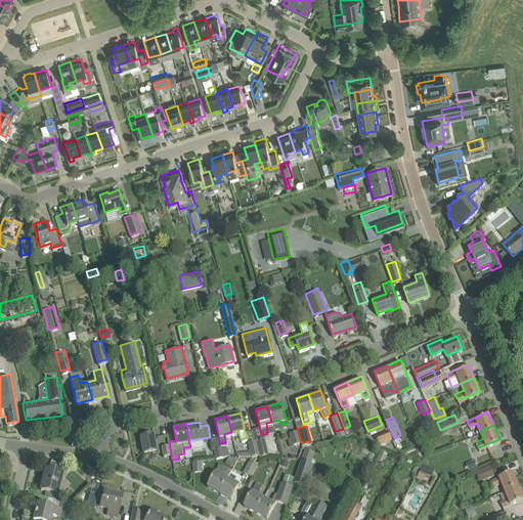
[(300,439),(297,428),(289,431),(292,442),(300,439)]
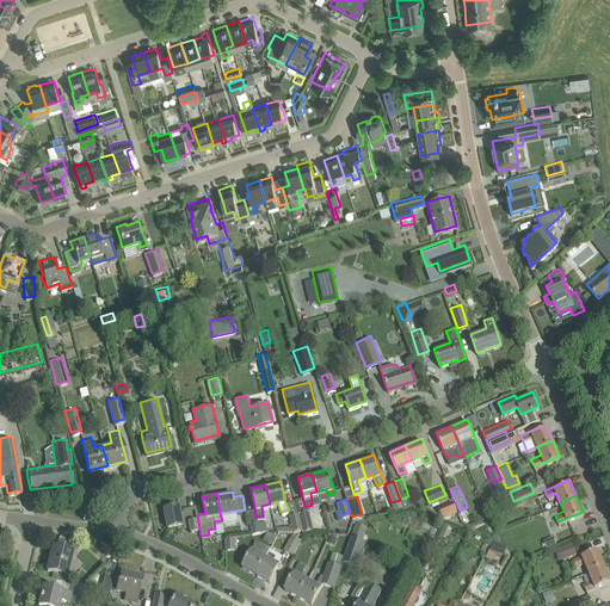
[(437,506),(441,514),(456,508),(453,500),(437,506)]
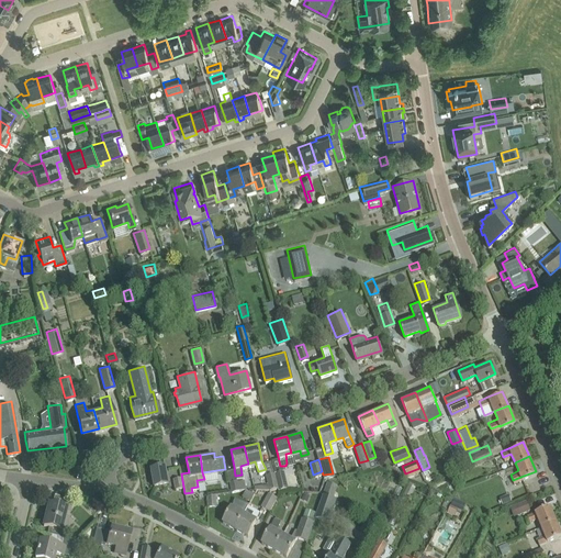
[(150,467),(154,484),(168,481),(165,464),(150,467)]
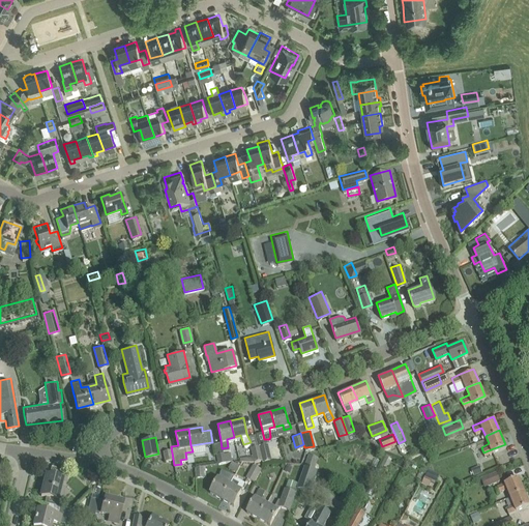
[(267,441),(258,443),(261,460),(270,458),(267,441)]
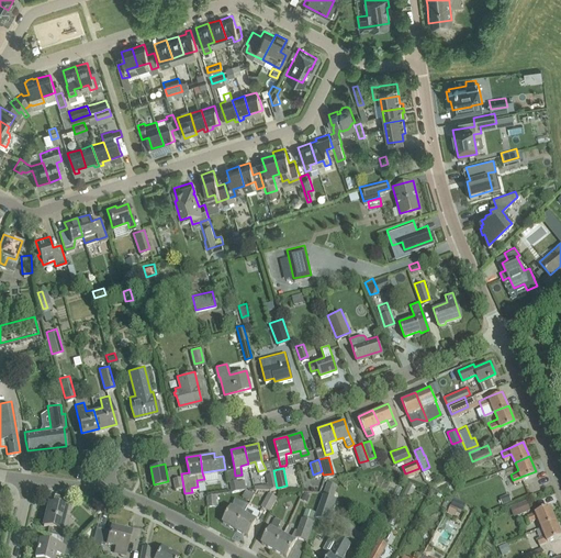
[(253,483),(254,487),(268,487),(271,486),(272,491),(278,490),(277,488),(273,470),(265,472),(267,481),(253,483)]
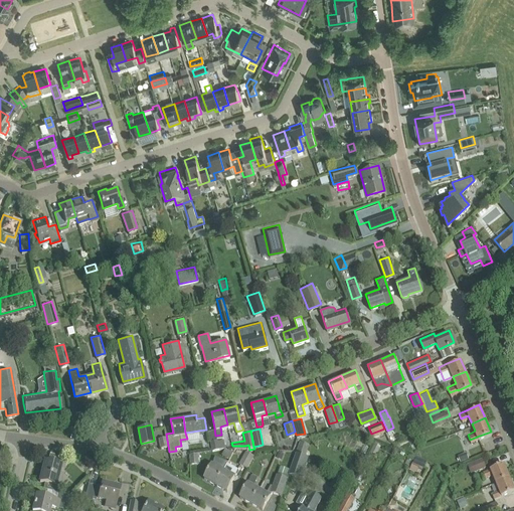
[(216,438),(209,440),(211,448),(224,445),(222,438),(217,439),(216,438)]
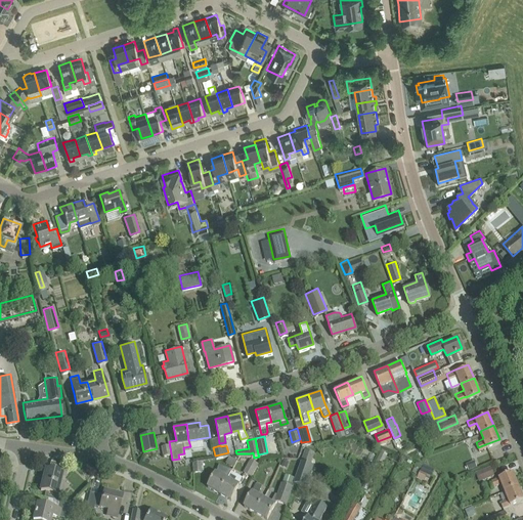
[(301,456),(309,460),(313,449),(304,446),(301,456)]
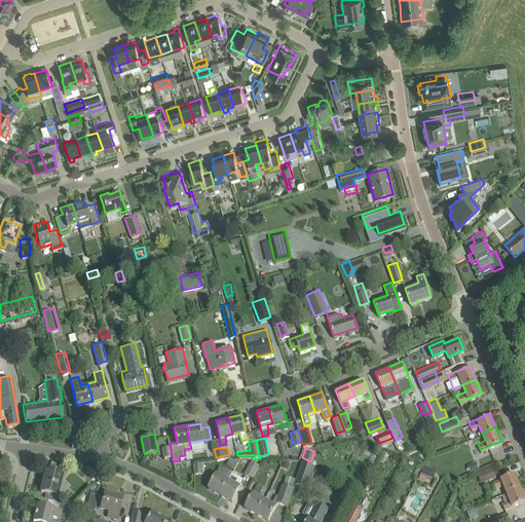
[(233,467),(236,459),(229,455),(225,462),(233,467)]
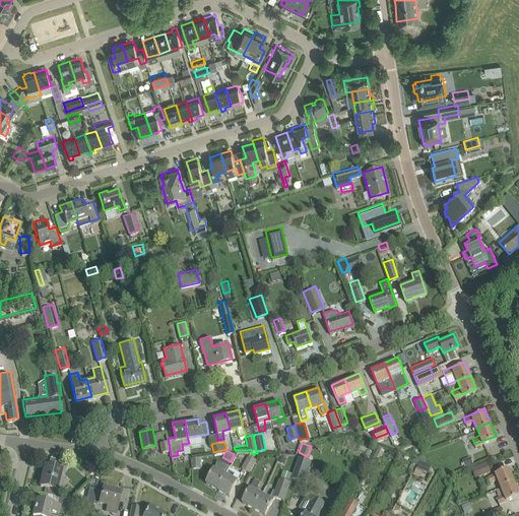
[(241,465),(248,469),(255,457),(247,453),(241,465)]
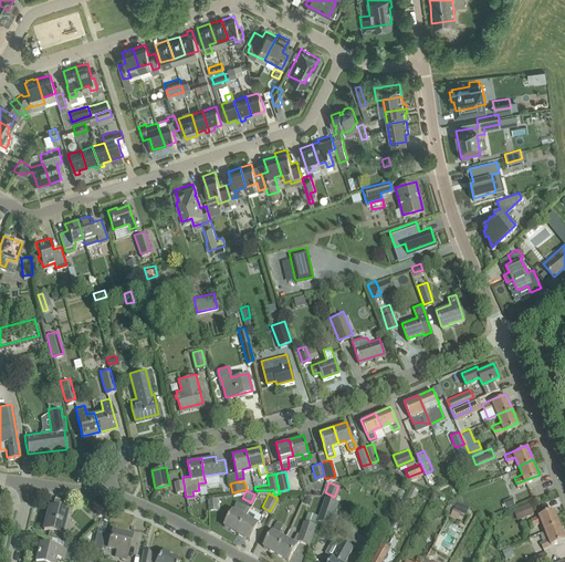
[(302,500),(309,502),(311,497),(304,493),(302,500)]
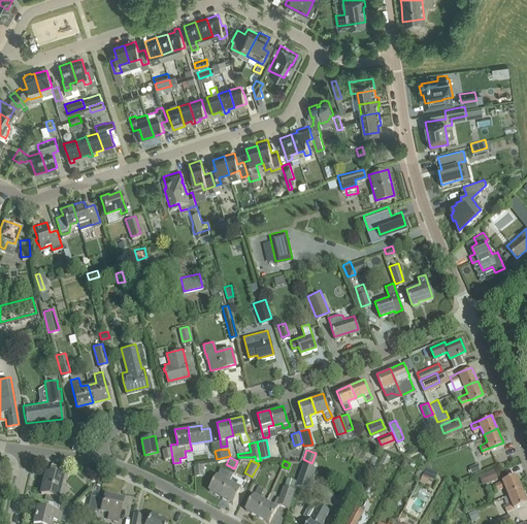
[(295,484),(307,488),(315,466),(302,461),(295,484)]
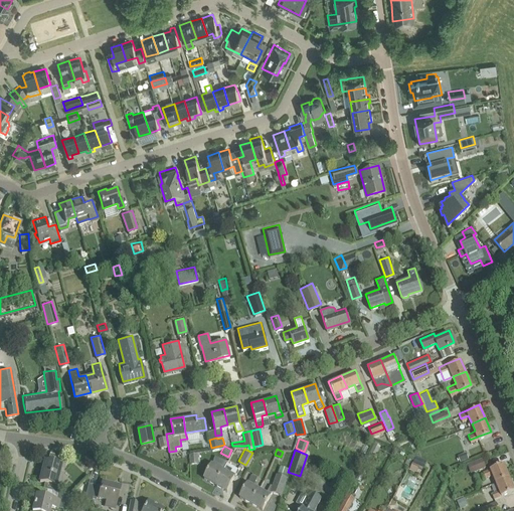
[(465,450),(457,453),(459,459),(468,456),(465,450)]
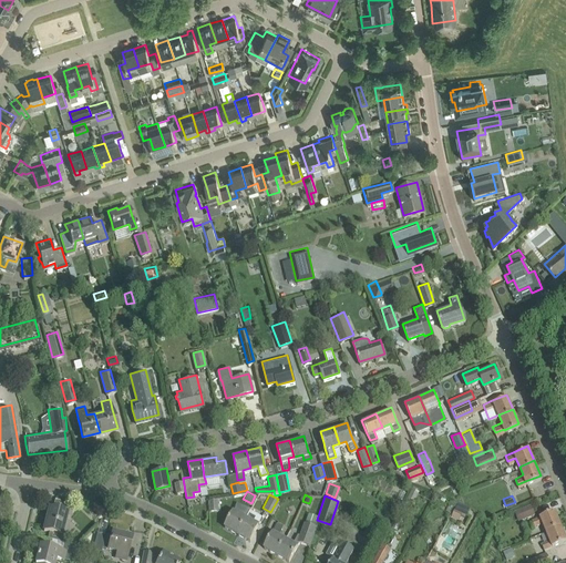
[(224,524),(236,531),(244,515),(238,512),(242,503),(240,503),(242,502),(236,500),(234,507),(229,514),(224,524)]
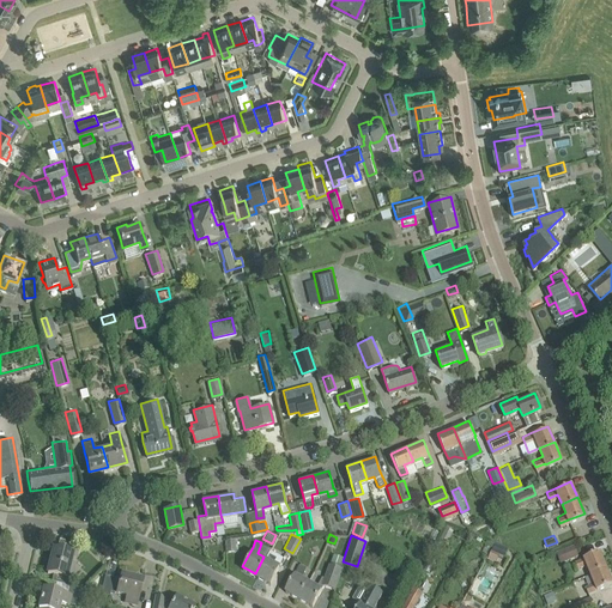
[(497,553),(502,555),(507,546),(502,543),(494,540),(488,555),(495,559),(497,553)]
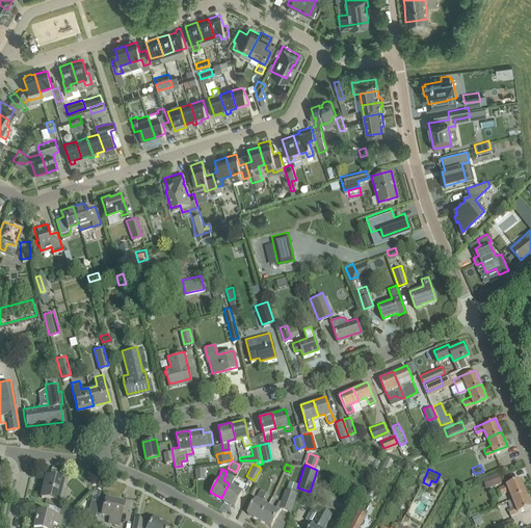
[(497,470),(487,474),(492,483),(501,479),(497,470)]
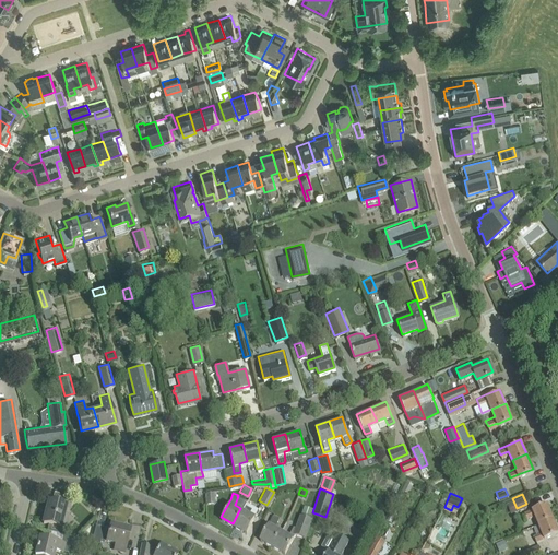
[(62,530),(62,531),(63,531),(64,528),(60,523),(66,503),(47,498),(43,519),(47,521),(46,527),(62,530)]
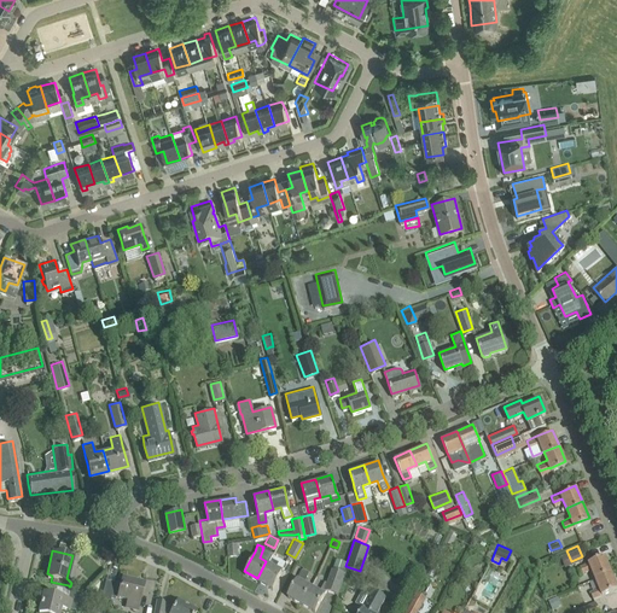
[(591,566),(594,576),(610,570),(604,553),(587,560),(588,560),(578,564),(582,570),(591,566)]
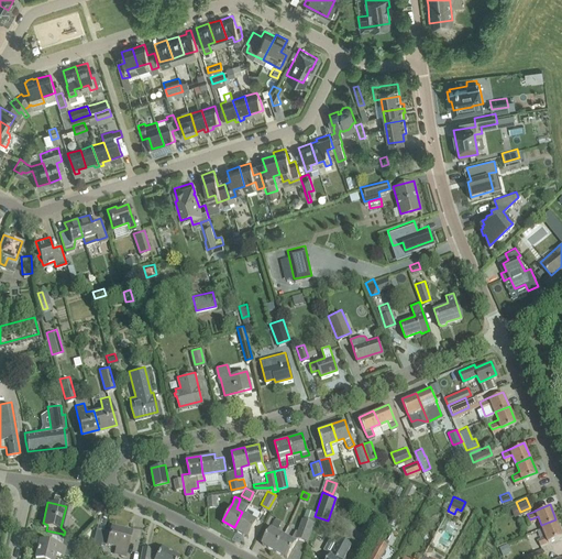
[(242,512),(234,527),(248,534),(252,524),(256,516),(261,511),(255,506),(249,515),(242,512)]
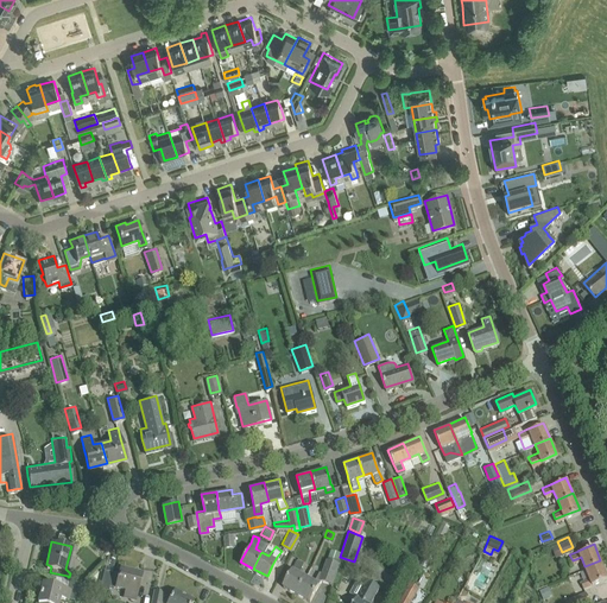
[(112,566),(117,554),(108,552),(105,564),(112,566)]
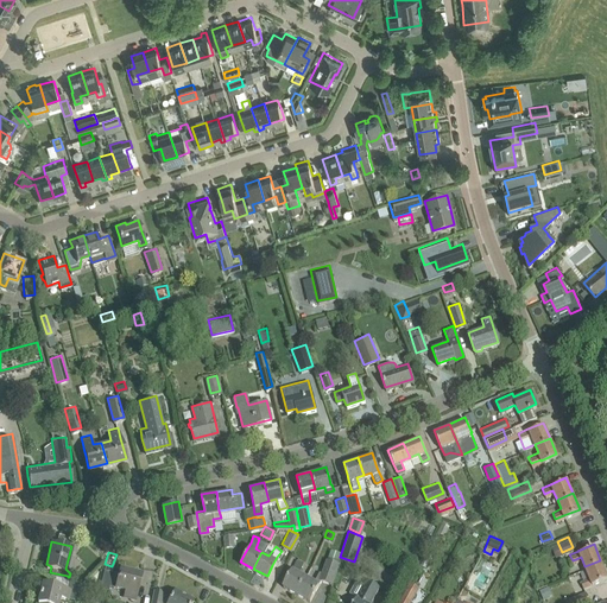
[(296,591),(309,598),(318,581),(321,578),(332,582),(337,562),(326,557),(321,571),(318,570),(313,579),(304,575),(296,591)]
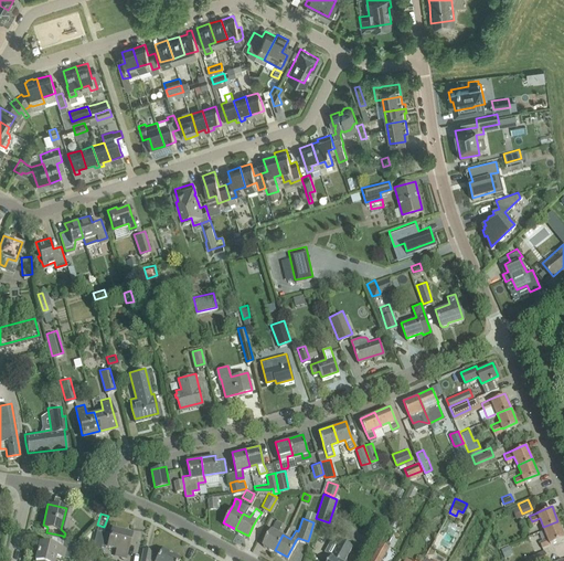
[(262,543),(275,550),(283,535),(277,531),(282,521),(275,519),(272,526),(262,543)]
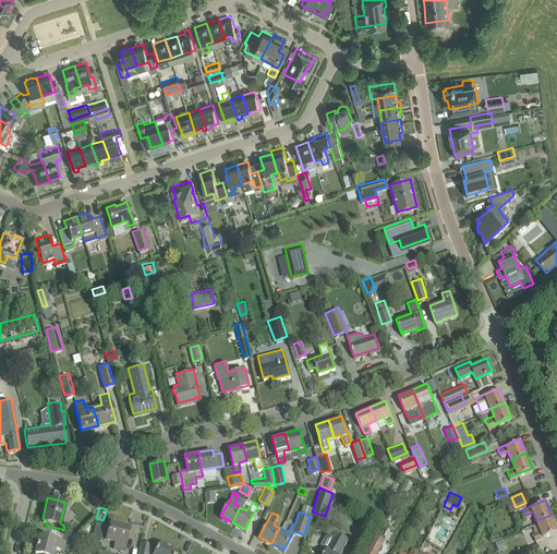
[(551,515),(536,520),(540,529),(532,532),(534,538),(542,534),(542,536),(556,529),(551,515)]
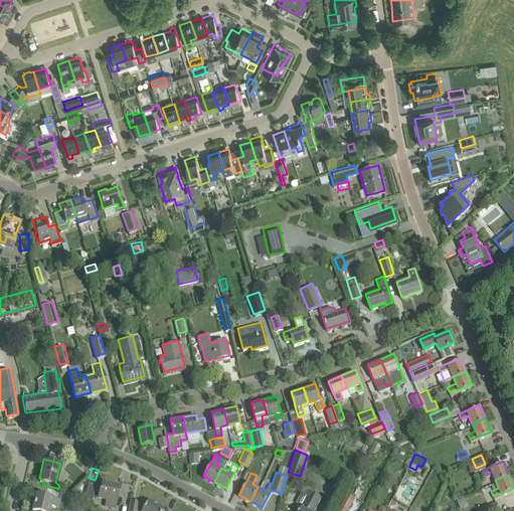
[(101,484),(94,483),(92,493),(98,495),(106,497),(105,502),(114,504),(119,484),(102,479),(101,484)]
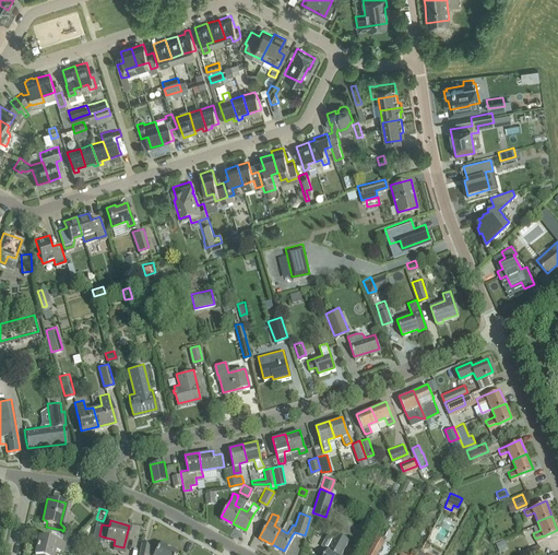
[(95,522),(91,539),(93,539),(98,540),(99,535),(102,524),(95,522)]
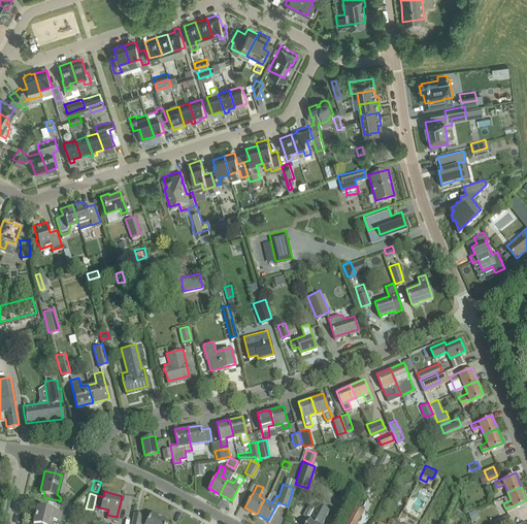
[(60,501),(59,501),(57,510),(36,504),(32,521),(34,522),(33,523),(50,523),(52,517),(59,519),(59,518),(60,518),(62,511),(78,515),(78,514),(87,516),(87,512),(88,509),(86,509),(79,508),(60,502),(60,501)]
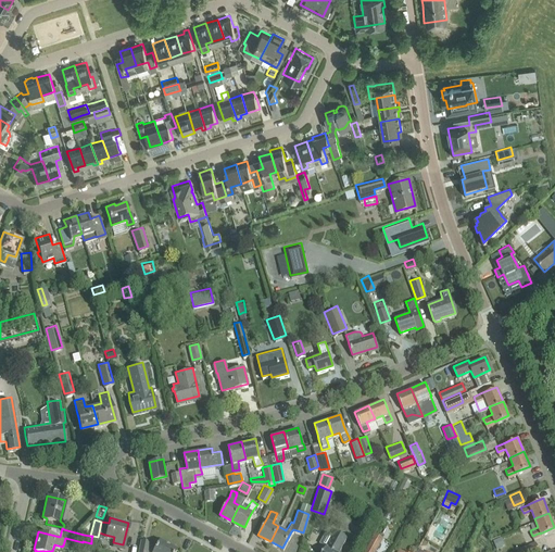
[(326,544),(322,551),(339,551),(338,551),(347,535),(335,528),(326,544)]
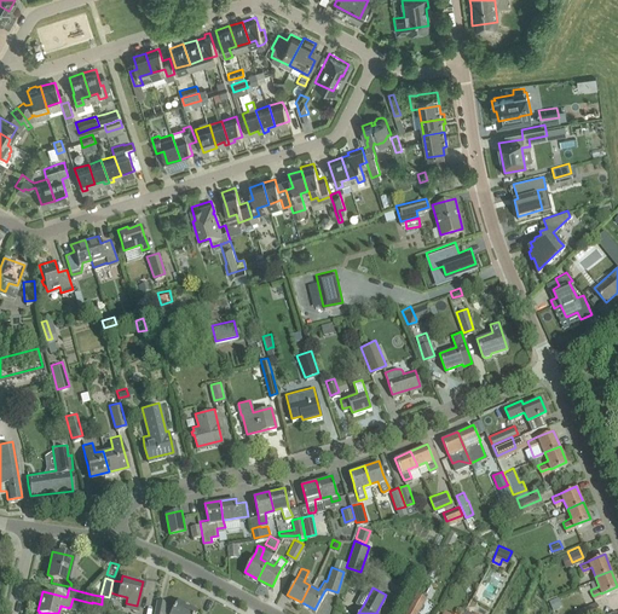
[(415,596),(404,613),(414,613),(422,600),(415,596)]
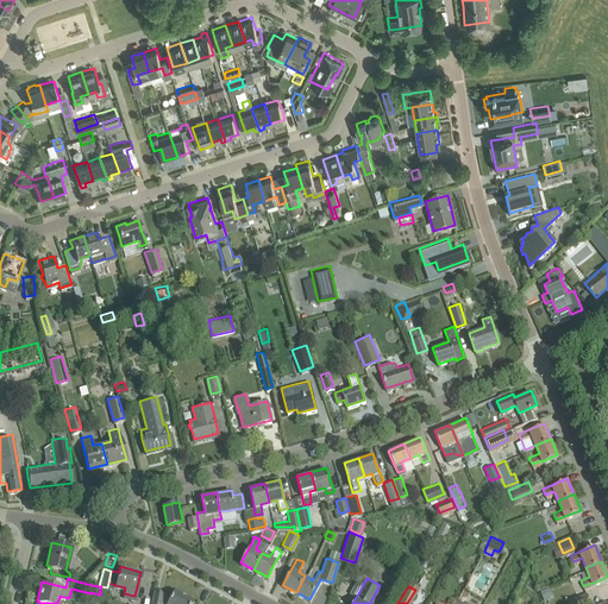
[(165,603),(164,603),(189,603),(193,598),(174,589),(170,596),(162,591),(162,590),(154,587),(151,599),(150,603),(158,603),(160,599),(165,603)]
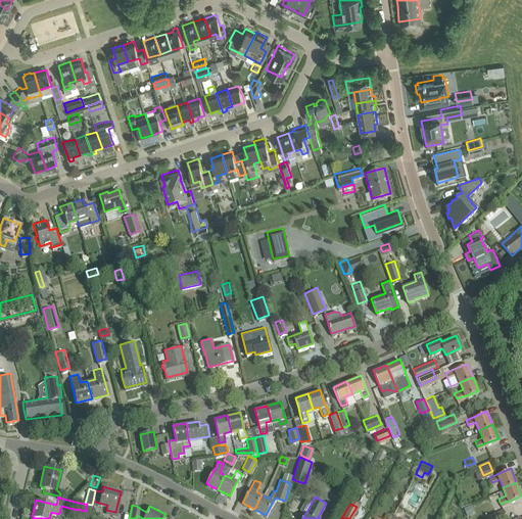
[(488,514),(489,518),(502,518),(507,517),(503,508),(488,514)]
